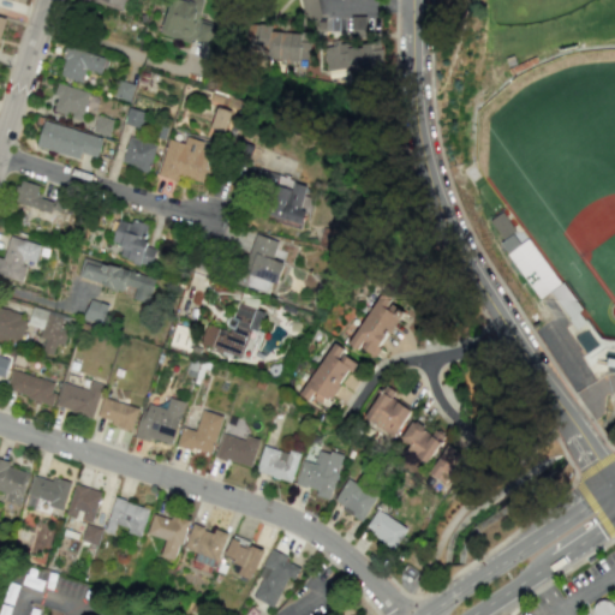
[(169,0),(160,34),(190,43),(204,0),(169,0)]
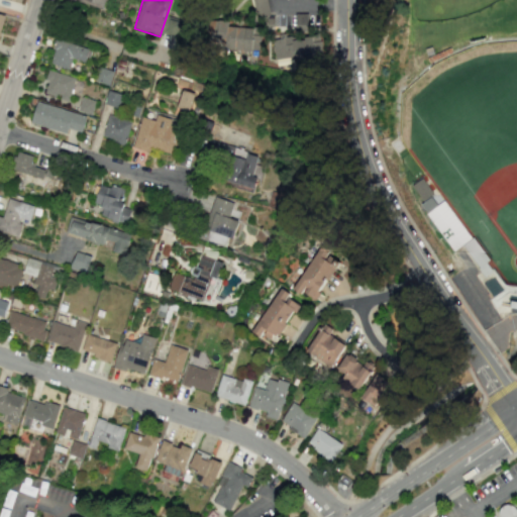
[(251,0),(253,14),(268,13),(266,0),(251,0)]
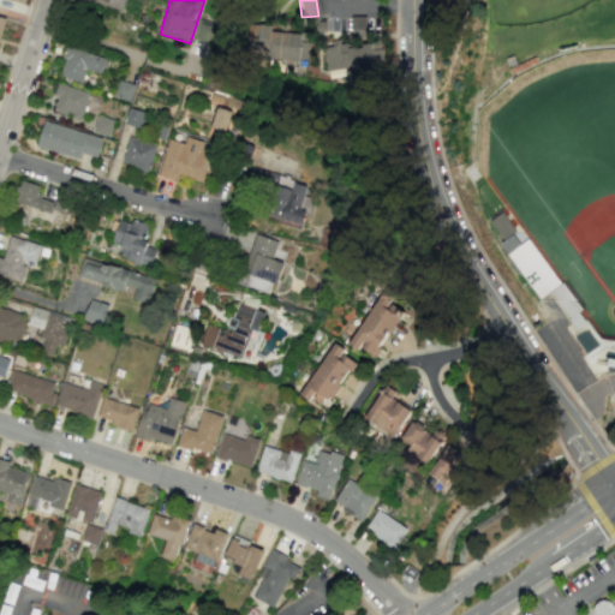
[(201,22),(192,54),(213,59),(221,27),(201,22)]
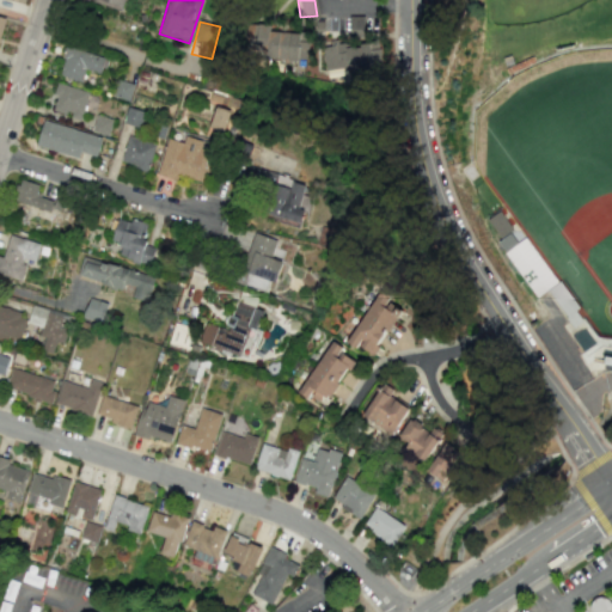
[(269,30),(269,28),(254,25),(251,50),(267,51),(265,59),(306,62),(308,35),(269,30)]
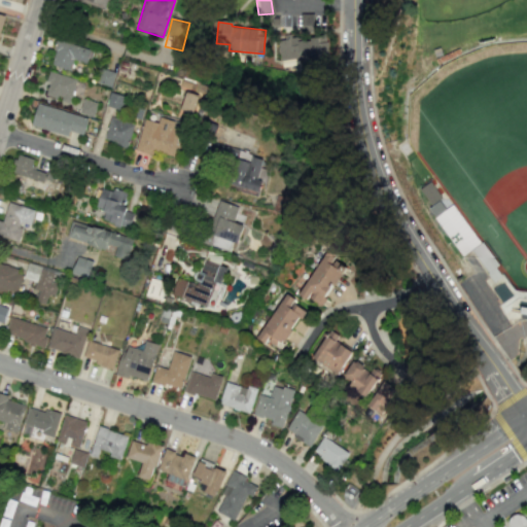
[(73,60),(86,63),(91,49),(57,39),(49,65),(70,70),(73,60)]
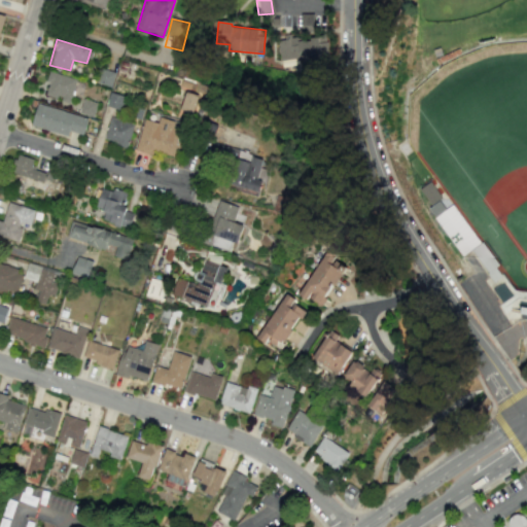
[(69,104),(76,79),(50,71),(43,94),(62,99),(61,101),(69,104)]
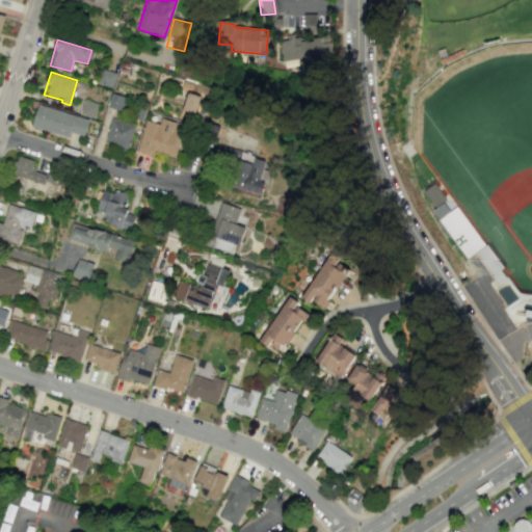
[(194,114),(200,97),(187,92),(181,110),(194,114)]
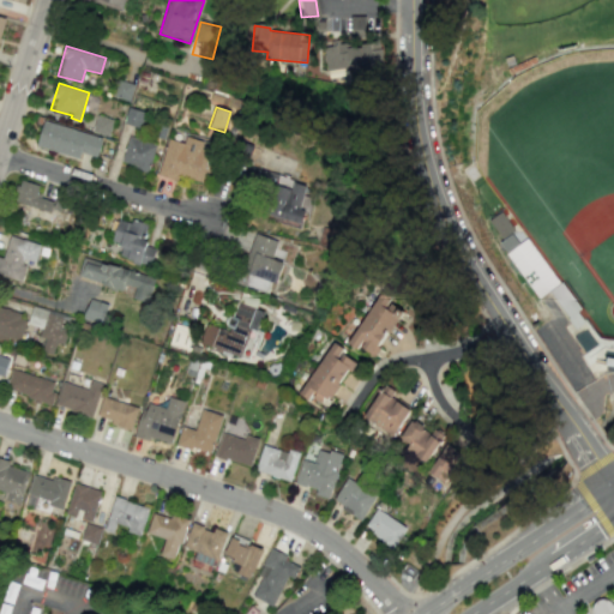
[(139,128),(144,112),(128,108),(124,124),(139,128)]
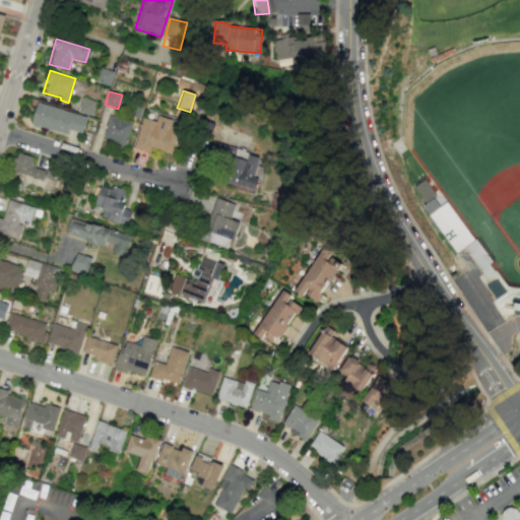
[(95,101),(81,98),(78,112),(92,115),(95,101)]
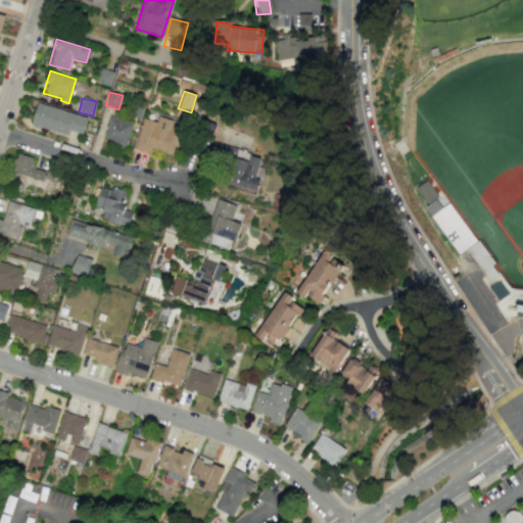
[(31,126),(67,135),(68,130),(83,134),(87,116),(37,103),(31,126)]
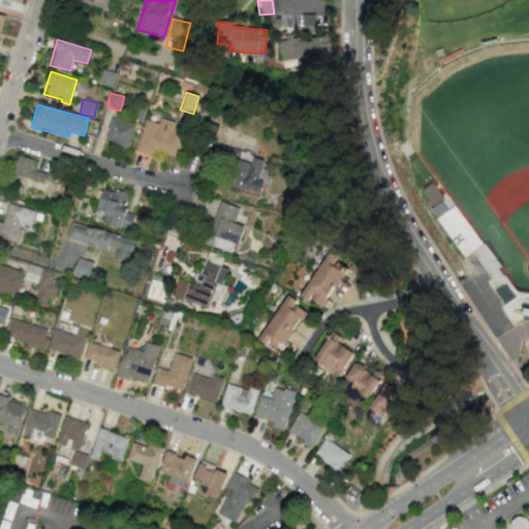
[(127,148),(134,124),(111,117),(103,141),(127,148)]
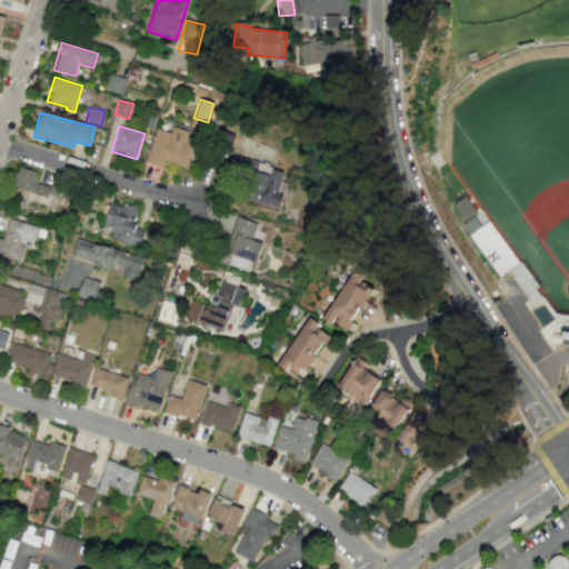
[(147,163),(165,168),(166,162),(187,168),(189,159),(192,160),(199,133),(172,127),(171,132),(155,129),(147,163)]
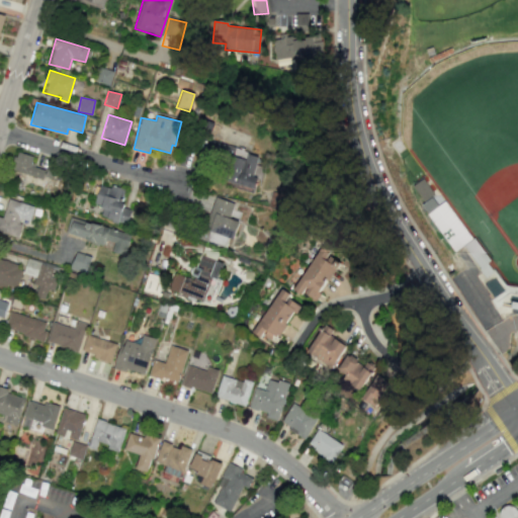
[(255,188),(257,177),(253,176),(258,154),(208,142),(205,155),(226,160),(221,180),(255,188)]
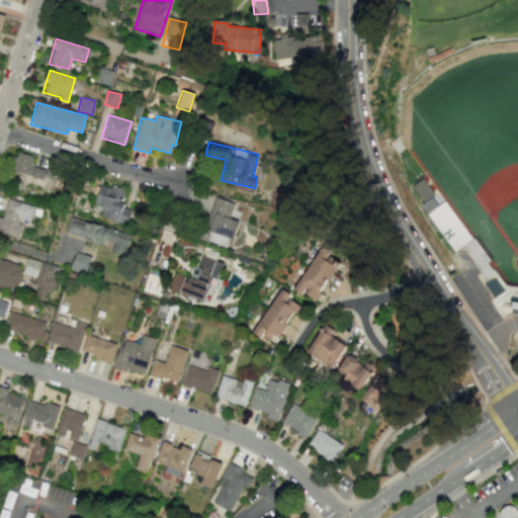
[(42,178),(45,169),(30,166),(32,156),(14,152),(10,171),(42,178)]
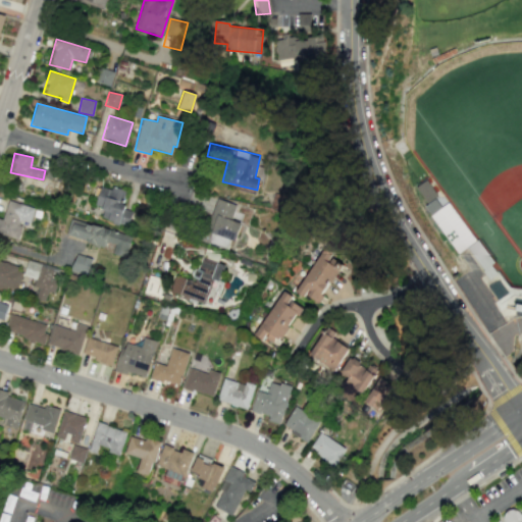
[(60,174),(47,169),(44,177),(58,181),(60,174)]
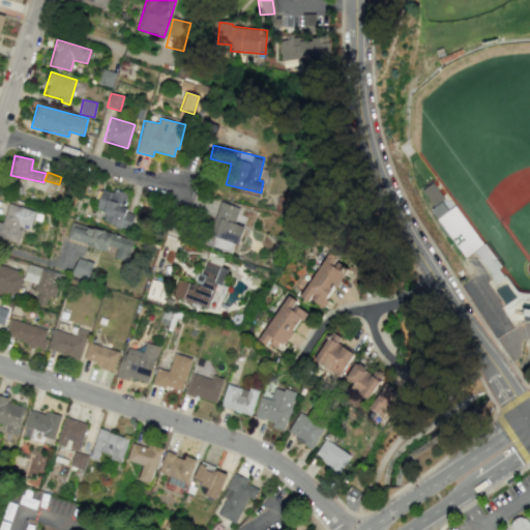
[(457,205),(449,209),(432,183),(421,189),(433,207),(431,209),(463,258),(474,251),(496,285),(505,278),(457,205)]
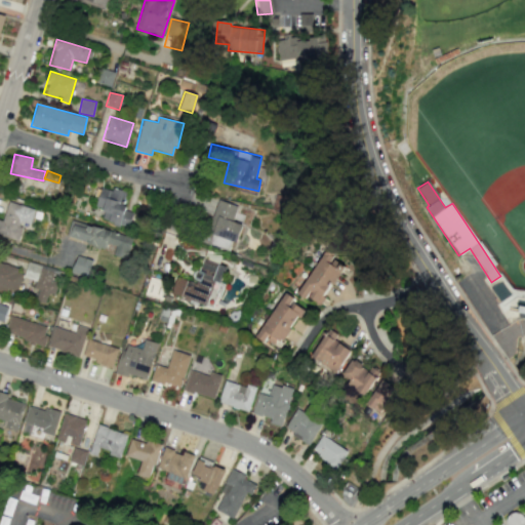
[(128,228),(132,212),(122,209),(127,192),(113,188),(112,191),(102,188),(95,207),(105,210),(102,219),(128,228)]
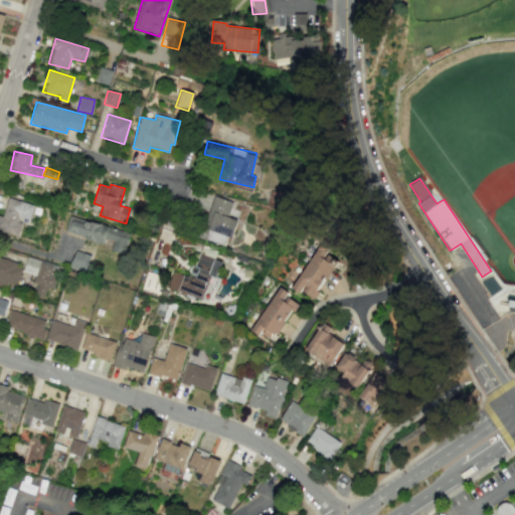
[(232,202),(213,195),(199,237),(223,245),(226,236),(232,237),(237,220),(228,217),(232,202)]
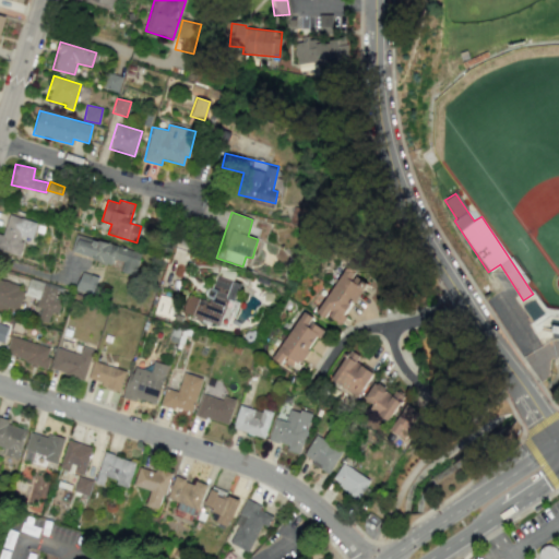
[(2,235),(0,234),(0,250),(20,257),(25,237),(33,239),(37,223),(8,214),(2,235)]
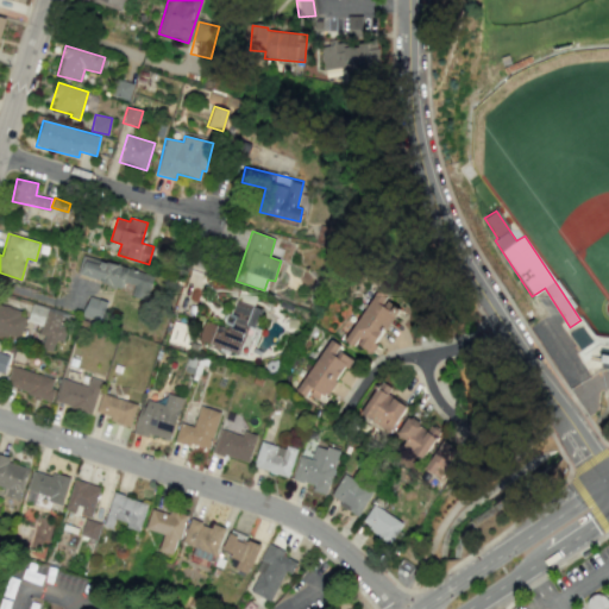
[(154,275),(82,256),(77,275),(123,288),(124,283),(133,286),(131,296),(148,300),(154,275)]
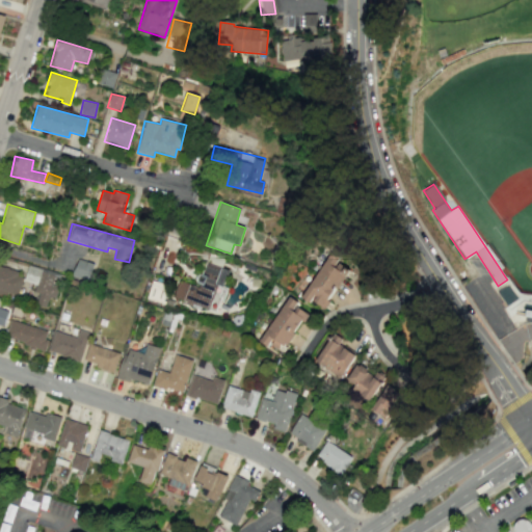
[(323,310),(349,267),(328,254),(301,296),(323,310)]
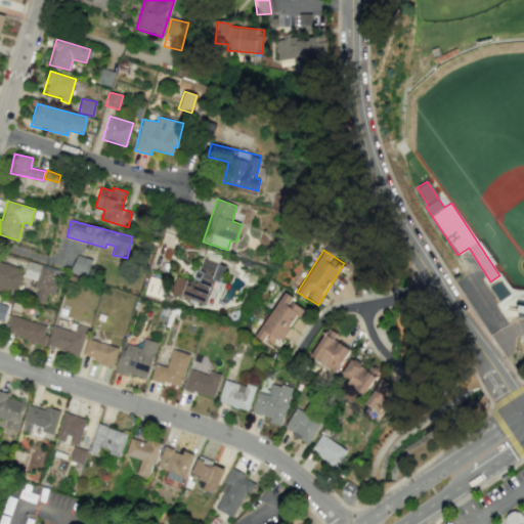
[(92,259),(76,255),(72,273),(88,276),(92,259)]
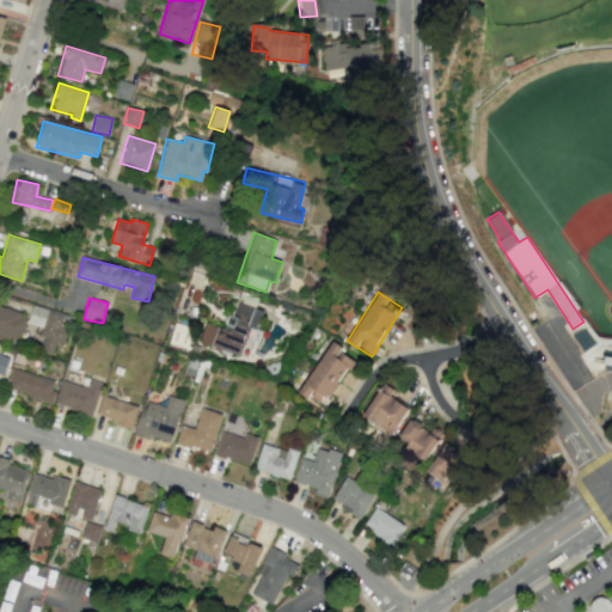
[(204,323),(199,342),(240,356),(250,328),(255,330),(262,310),(236,300),(226,330),(204,323)]
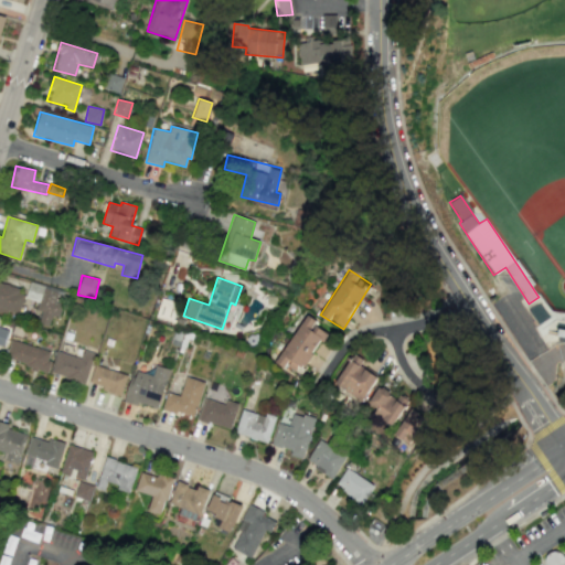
[(66,291),(30,281),(25,298),(39,301),(35,310),(41,311),(38,323),(49,327),(52,317),(59,318),(66,291)]
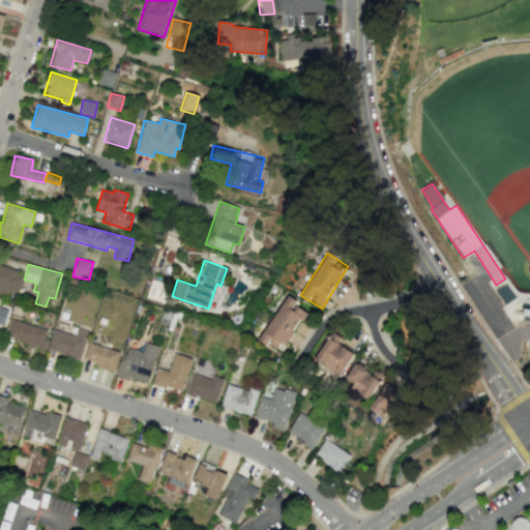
[(0,291),(17,296),(24,273),(0,265),(0,291)]
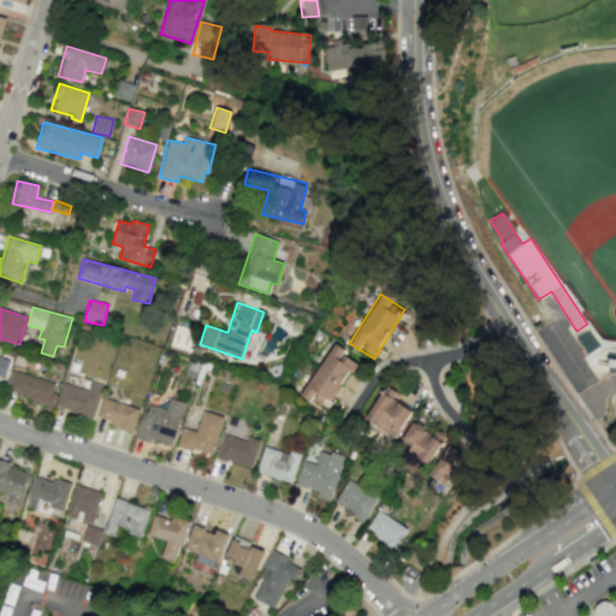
[(188,351),(194,331),(176,325),(169,345),(188,351)]
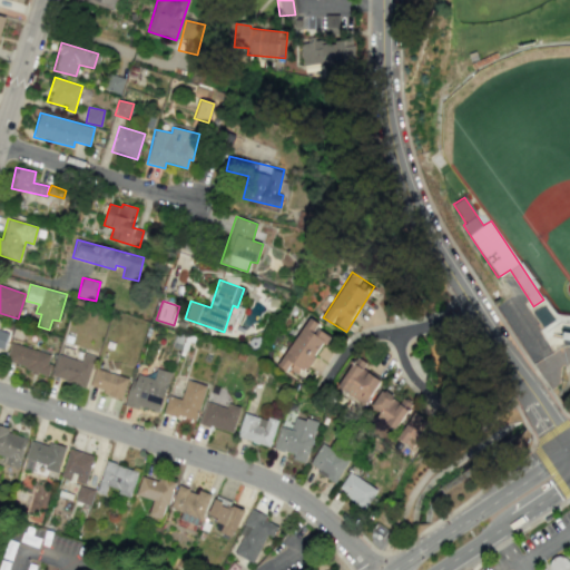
[(330,334),(307,320),(278,364),(301,379),(330,334)]
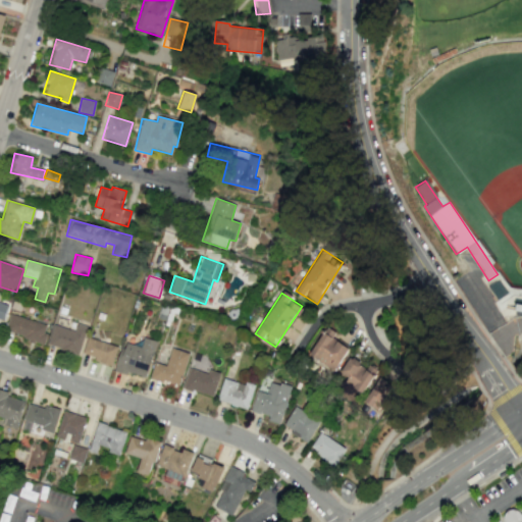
[(48,326),(10,313),(4,330),(42,344),(48,326)]
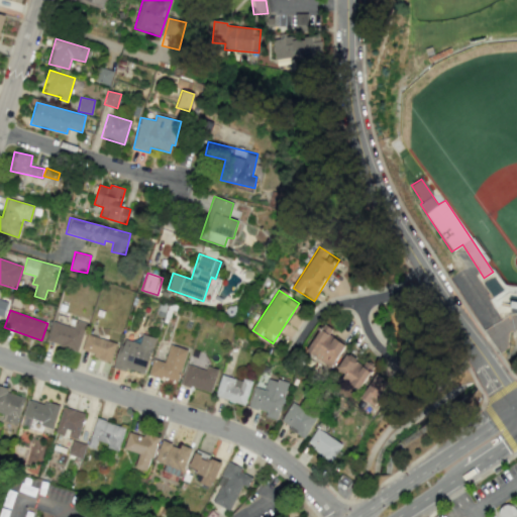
[(53,321),(46,341),(78,350),(86,323),(76,320),(74,328),(53,321)]
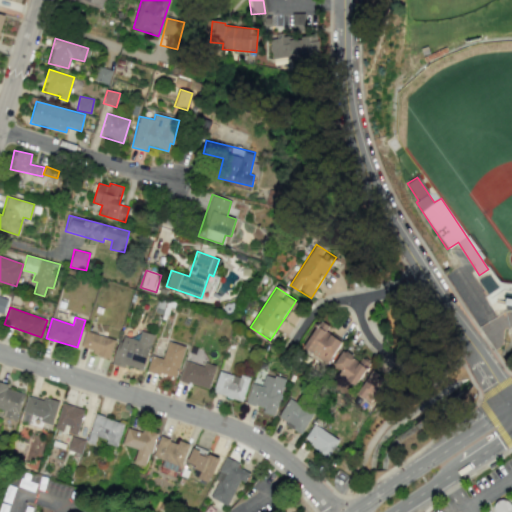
[(328,327),(320,321),(302,347),(327,364),(342,342),(325,331),(328,327)]
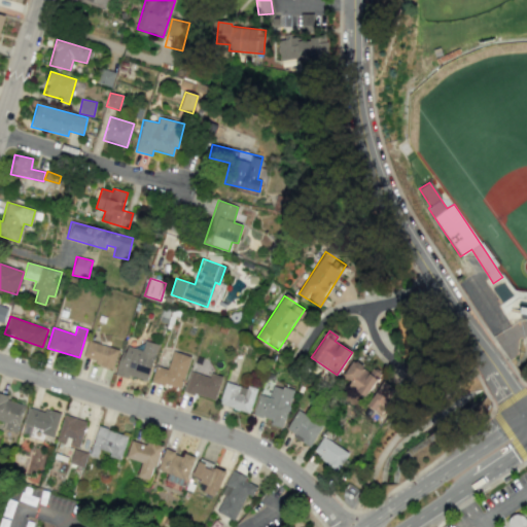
[(147,382),(157,344),(144,341),(142,350),(125,345),(116,374),(147,382)]
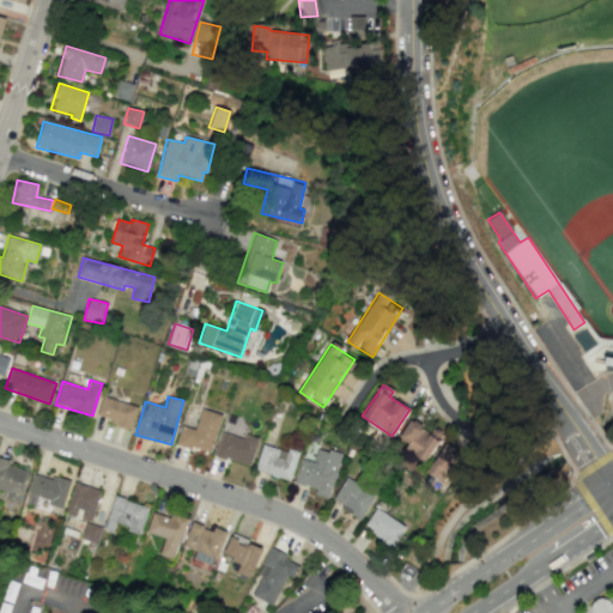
[(138,405),(101,398),(97,416),(110,418),(109,424),(133,429),(138,405)]
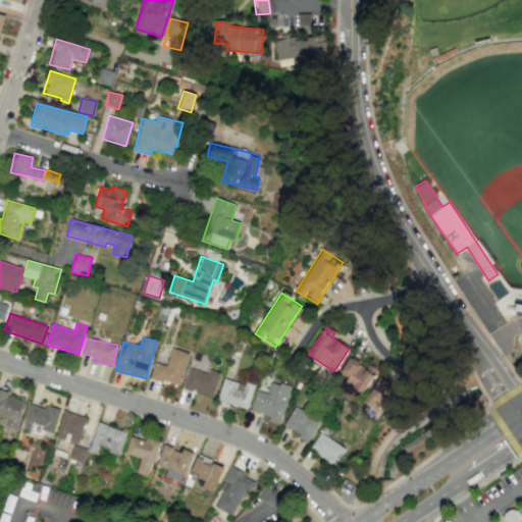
[(154,362),(149,377),(178,386),(189,353),(171,348),(165,365),(154,362)]
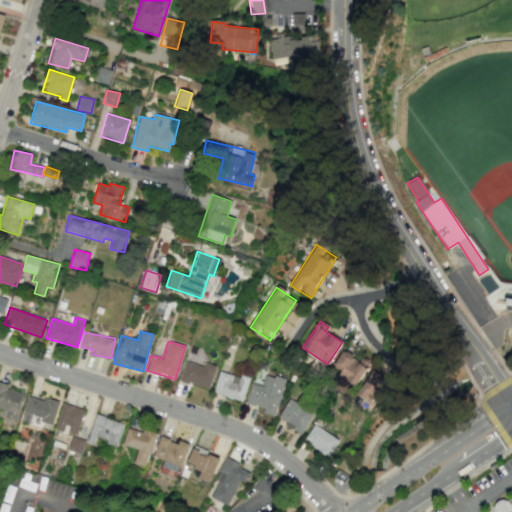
[(361,358),(359,360),(341,351),(333,366),(341,370),(337,376),(356,386),(368,362),(361,358)]
